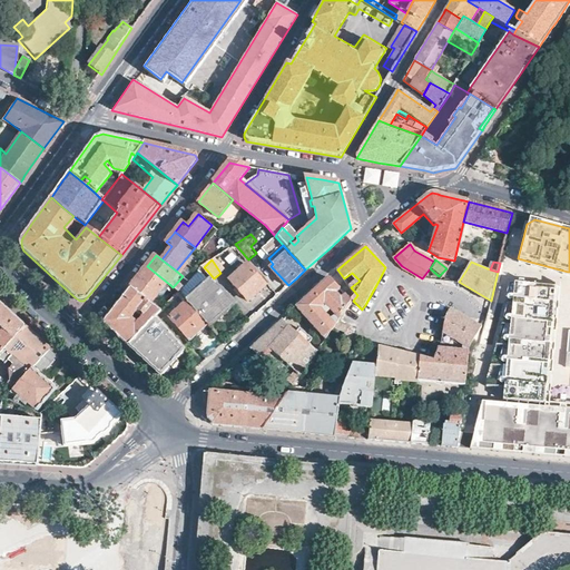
[(249,264),(232,279),(249,300),(267,284),(249,264)]
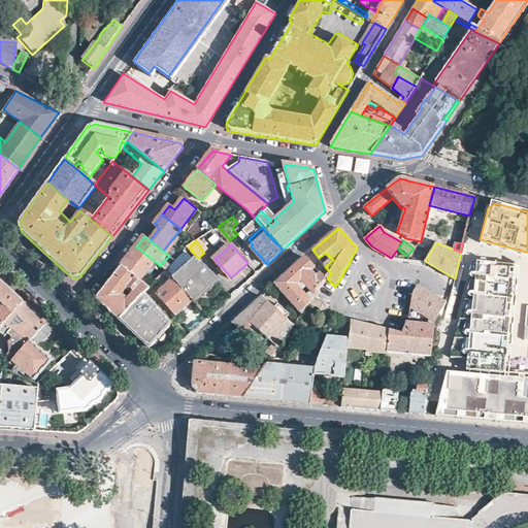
[(130,255),(122,265),(142,284),(158,264),(136,246),(130,255)]
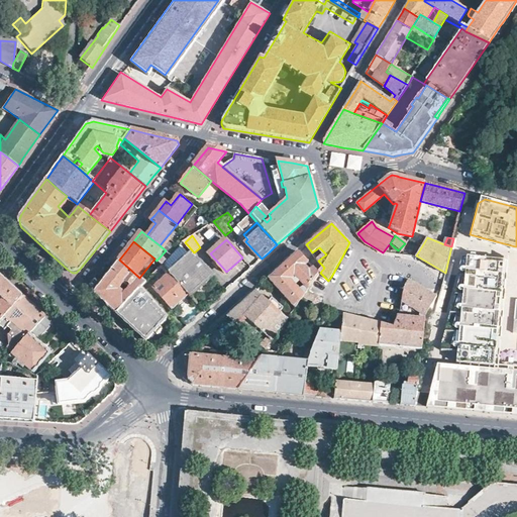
[(299,251),(320,273),(324,268),(318,261),(312,252),(306,244),(304,246),(299,251)]
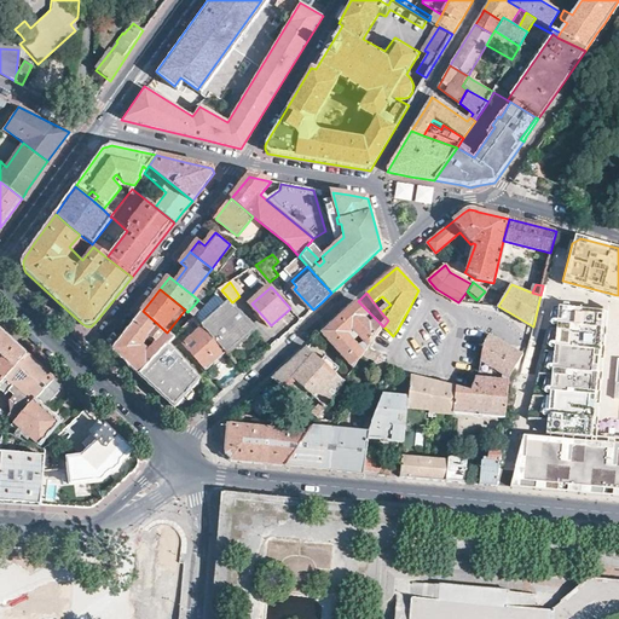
[(382,296),(374,302),(381,312),(391,305),(382,296)]
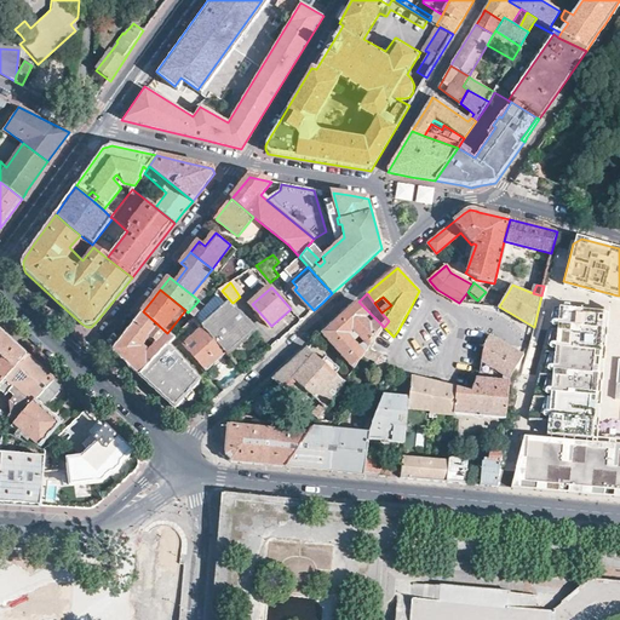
[(231,302),(202,328),(204,329),(227,352),(228,355),(256,329),(233,303),(231,302)]
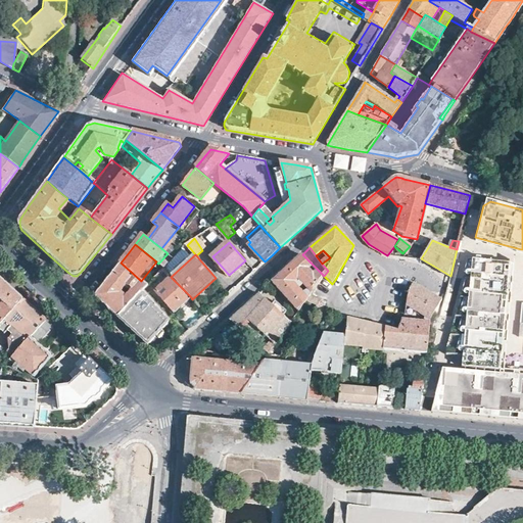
[(296,307),(299,311),(307,299),(311,294),(324,276),(302,254),(288,267),(272,281),(279,288),(296,307)]
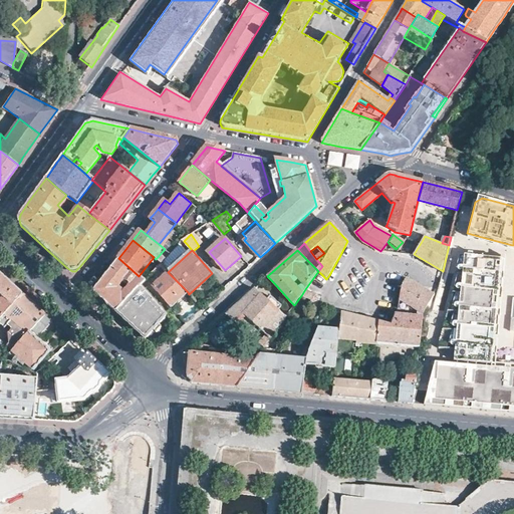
[(451,359),(489,362),(490,354),(491,337),(492,326),(494,311),(495,299),(496,282),(498,259),(471,256),(465,256),(460,255),(436,348),(451,349),(451,359)]
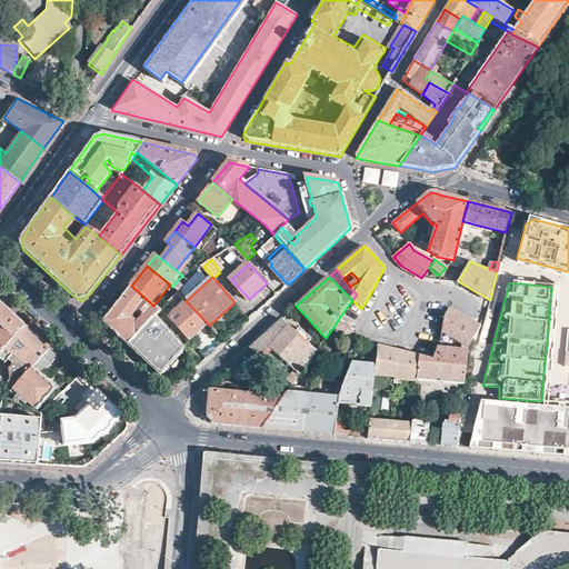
[(102,322),(116,335),(130,347),(157,317),(161,312),(153,306),(131,286),(102,322)]
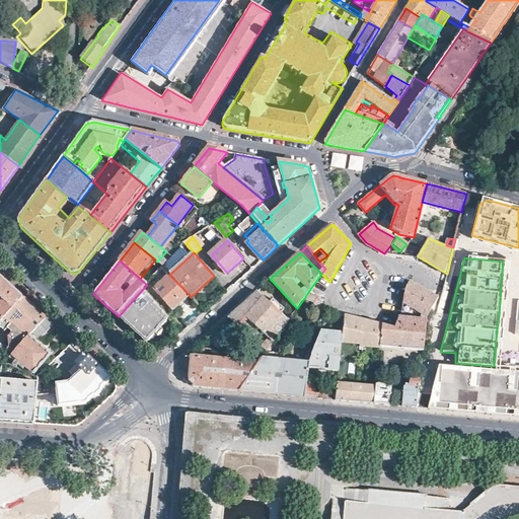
[(190,295),(170,276),(155,290),(172,310),(190,295)]
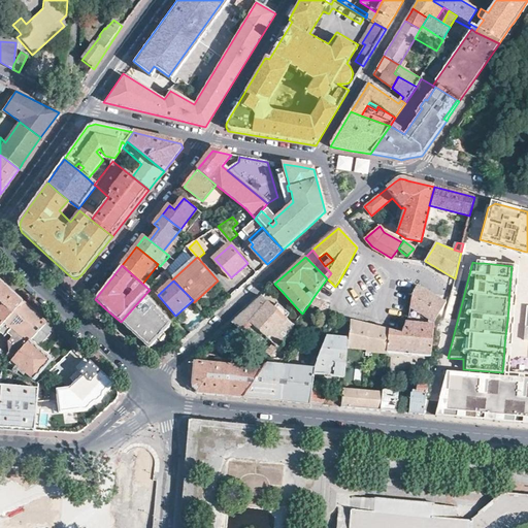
[(0,326),(22,302),(4,286),(0,282),(0,326)]
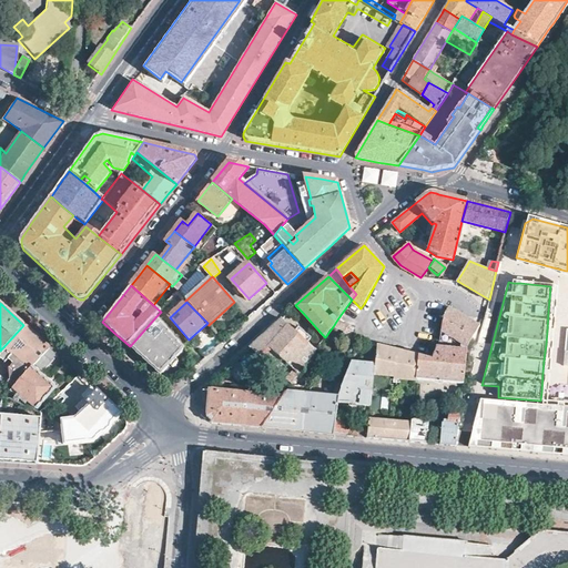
[(440,332),(467,347),(479,324),(465,316),(447,307),(443,316),(440,332)]
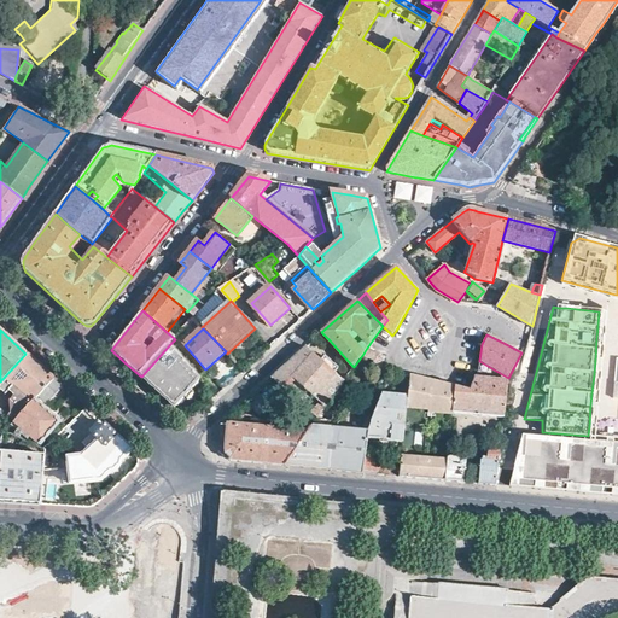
[(186,351),(175,339),(170,344),(180,356),(186,351)]
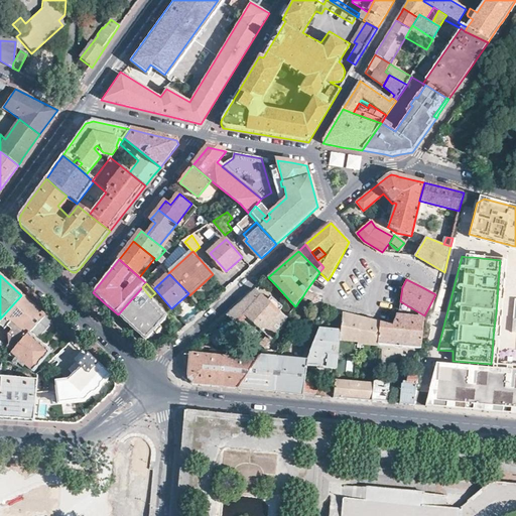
[(150,297),(142,287),(118,314),(133,328),(145,339),(167,316),(150,297)]
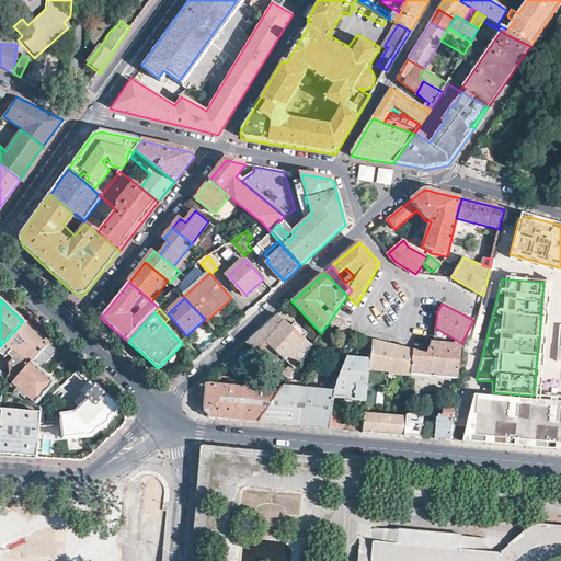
[(282,373),(288,378),(312,344),(277,315),(263,329),(247,343),(260,354),(265,346),(287,365),(282,373)]
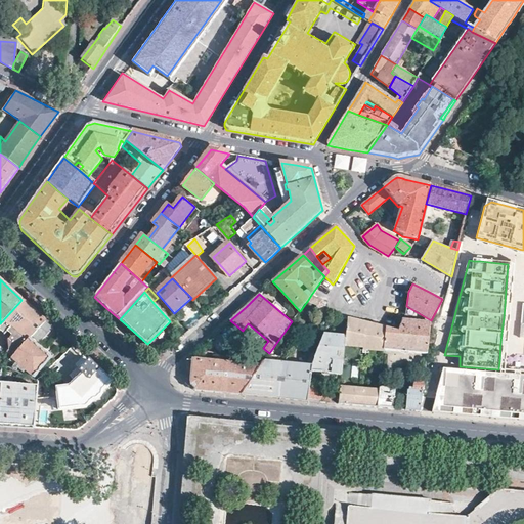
[(320,302),(322,300),(311,295),(308,300),(318,305),(320,302)]
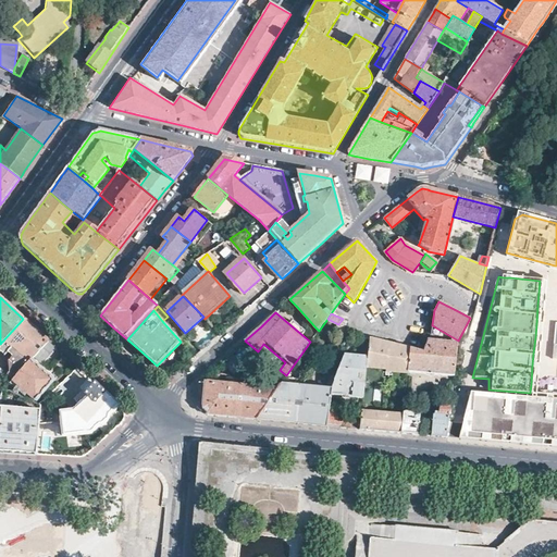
[(23,319),(0,344),(0,351),(0,353),(5,357),(9,353),(11,355),(7,360),(8,371),(5,373),(13,380),(48,342),(36,330),(23,319)]
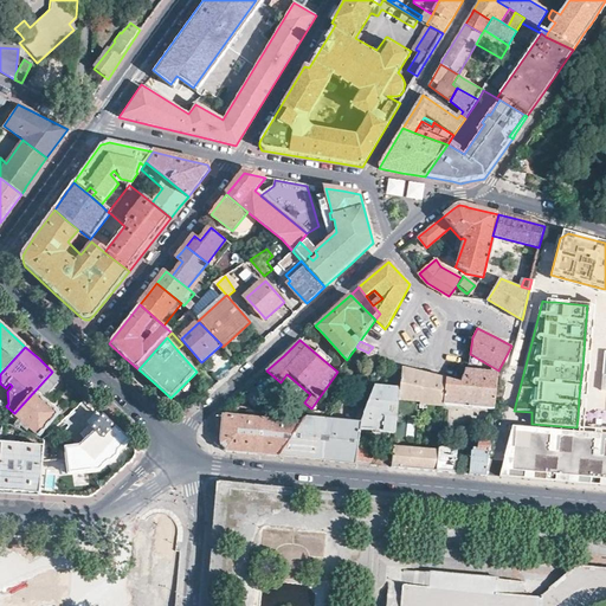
[(108,367),(116,374),(118,372),(110,363),(108,367)]
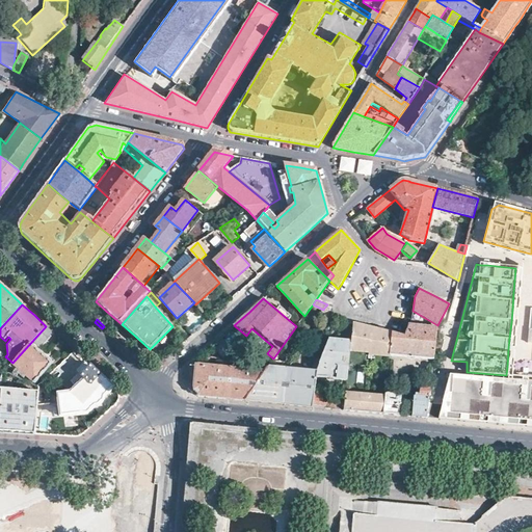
[(389,354),(432,361),(436,329),(411,321),(406,336),(392,331),(389,354)]
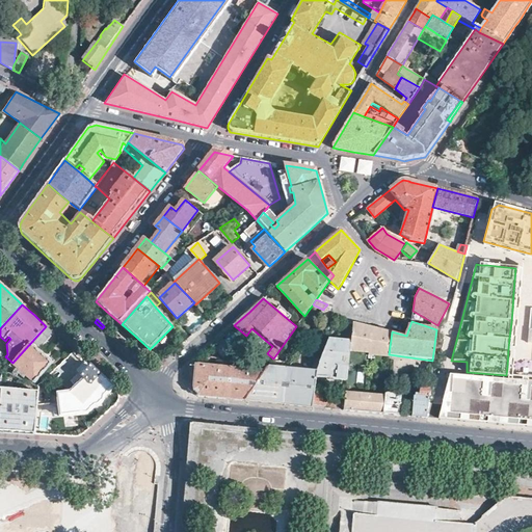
[(389,354),(392,331),(353,323),(350,341),(349,351),(369,352),(369,355),(389,356),(389,354)]
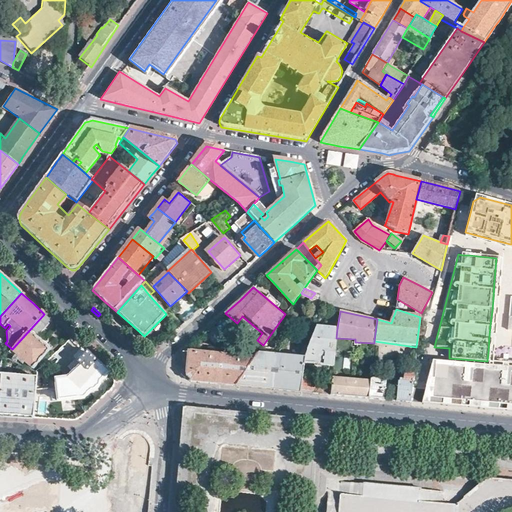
[(52,320),(44,314),(12,349),(18,354),(12,361),(15,363),(18,360),(23,364),(26,362),(34,368),(50,350),(36,338),(52,320)]
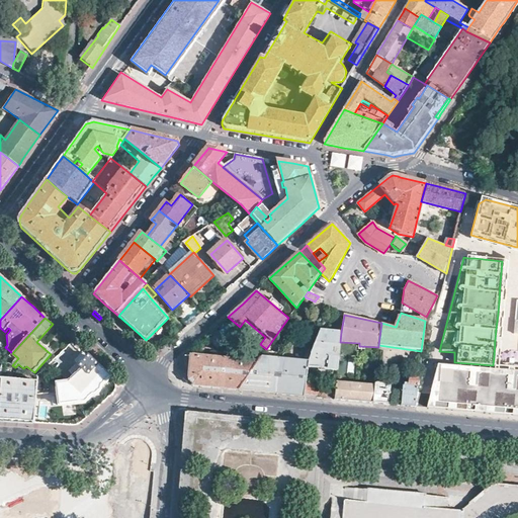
[(307,365),(336,370),(340,342),(341,332),(320,329),(307,361),(307,365)]
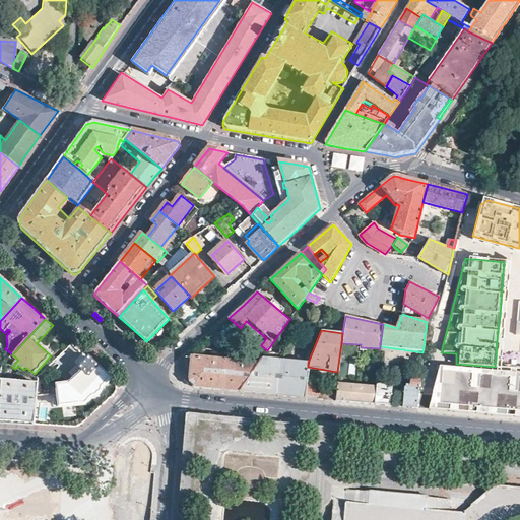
[(225,390),(255,392),(258,364),(224,360),(190,356),(189,382),(195,387),(225,390)]
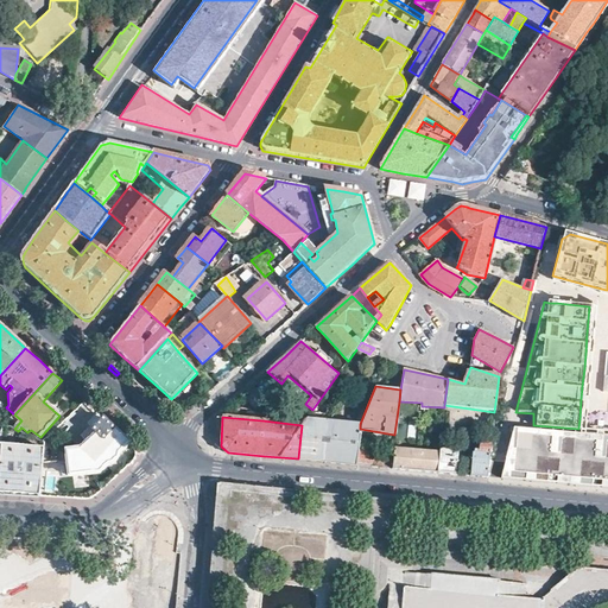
[(311,460),(323,461),(328,420),(306,418),(302,425),(298,458),(311,460)]
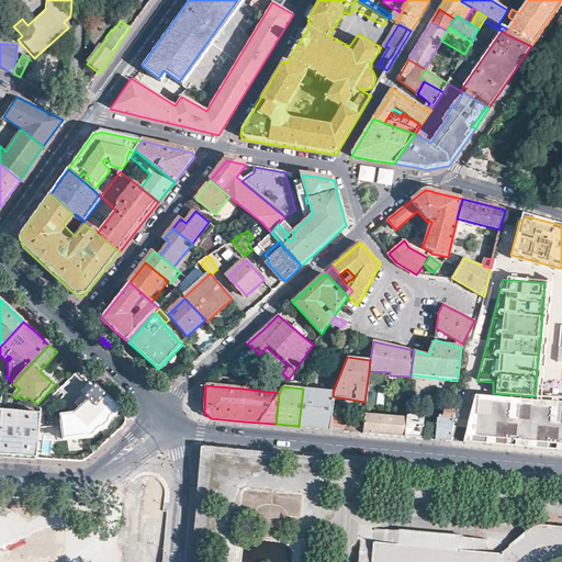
[(109,400),(97,388),(87,397),(86,396),(77,405),(81,409),(75,415),(63,416),(63,439),(92,438),(100,430),(101,430),(103,430),(104,430),(111,425),(111,424),(112,419),(122,411),(109,400)]
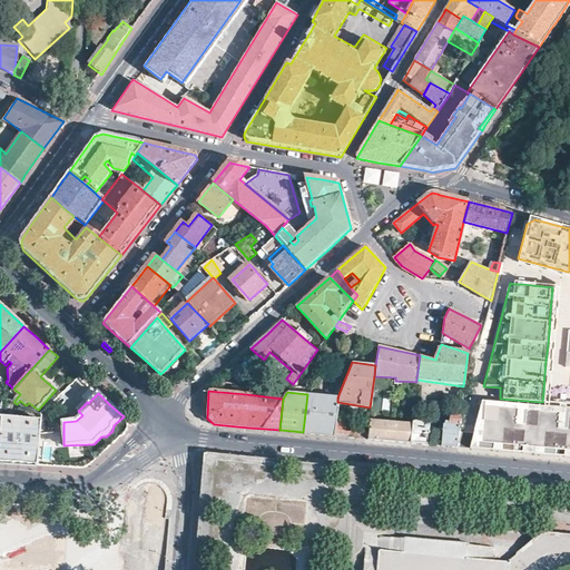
[(318,434),(333,435),(335,419),(337,402),(337,397),(307,394),(303,432),(318,434)]
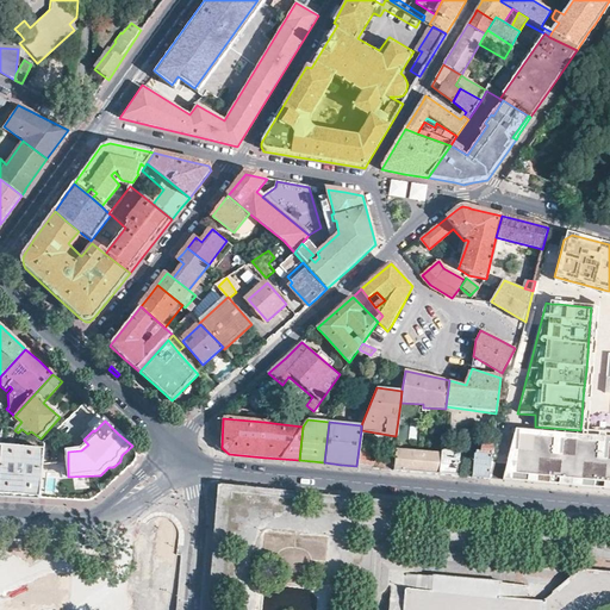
[(511,433),(499,479),(523,481),(547,484),(548,478),(556,478),(556,484),(576,486),(592,487),(593,481),(602,483),(602,489),(609,489),(609,437),(608,437),(593,436),(580,435),(517,429),(517,434),(511,433)]
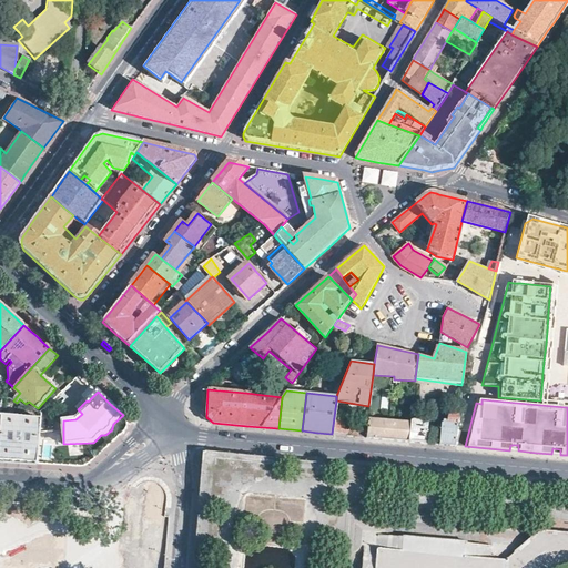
[(54,407),(50,404),(44,409),(49,413),(54,407)]
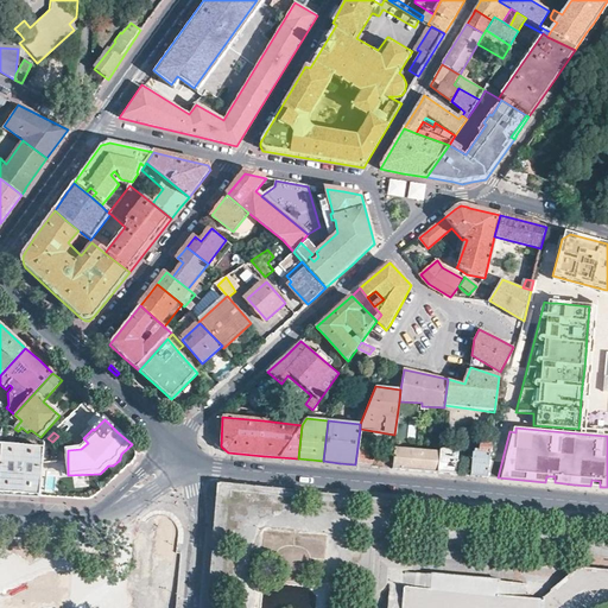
[(481,476),(486,476),(489,444),(481,443),(480,451),(474,450),(474,453),(473,453),(470,469),(468,469),(467,474),(481,476)]
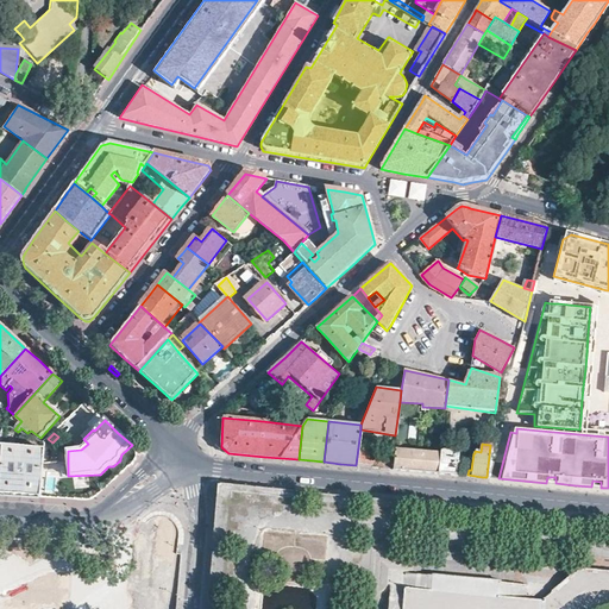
[(356,465),(366,466),(368,458),(369,450),(358,447),(356,465)]
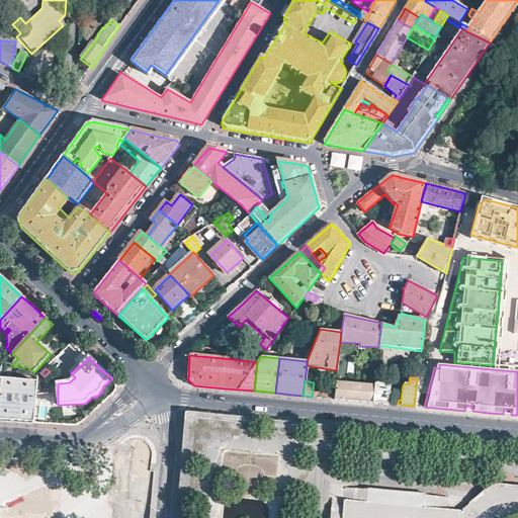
[(344,381),(335,380),(334,392),(333,399),(342,399),(344,381)]
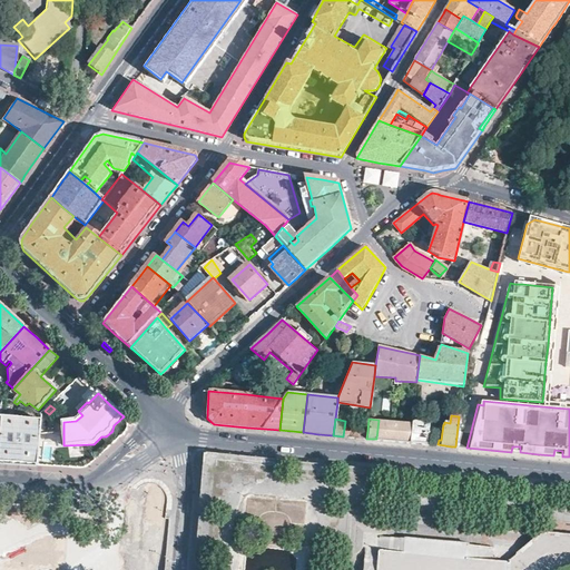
[(41,422),(5,420),(1,463),(22,464),(39,465),(41,422)]
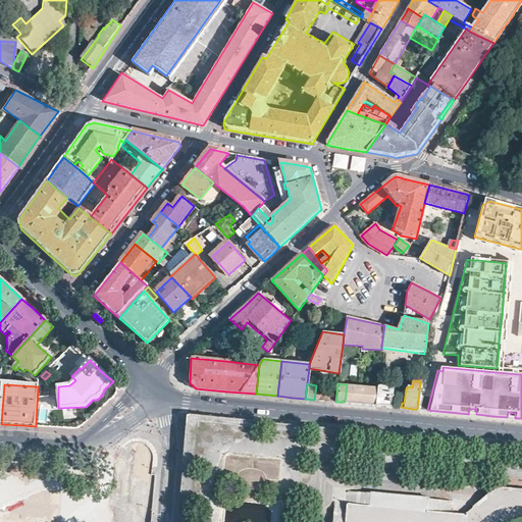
[(376,387),(347,384),(345,402),(359,404),(374,405),(376,387)]
